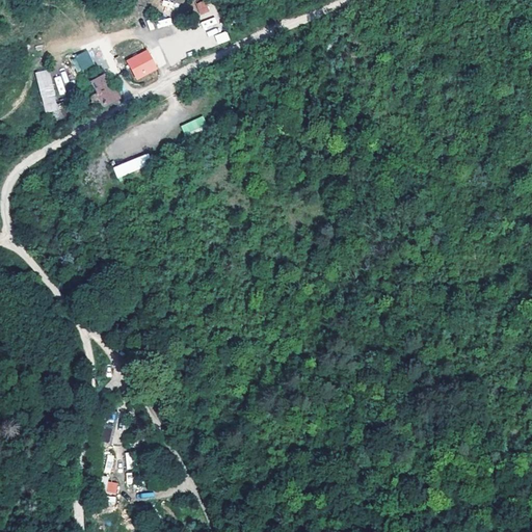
[(200,15),(209,11),(205,0),(195,4),(200,15)]
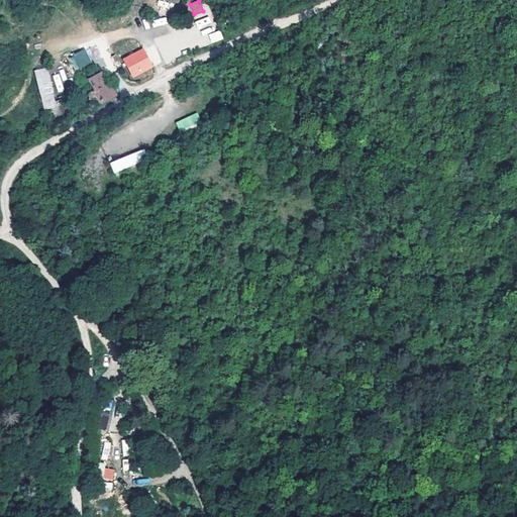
[(195,21),(198,28),(211,23),(208,16),(195,21)]
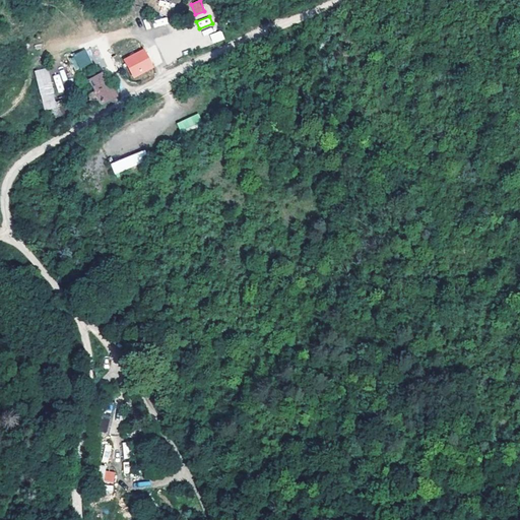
[(153,27),(169,24),(167,17),(152,19),(153,27)]
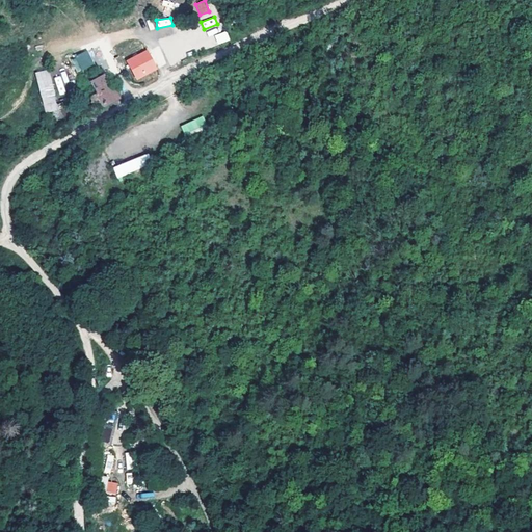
[(218,45),(230,41),(227,31),(214,35),(218,45)]
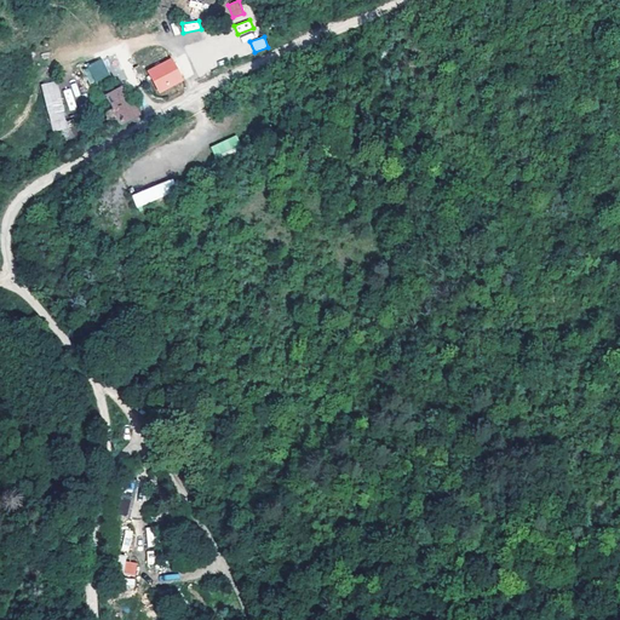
[(93,82),(109,76),(102,58),(87,64),(93,82)]
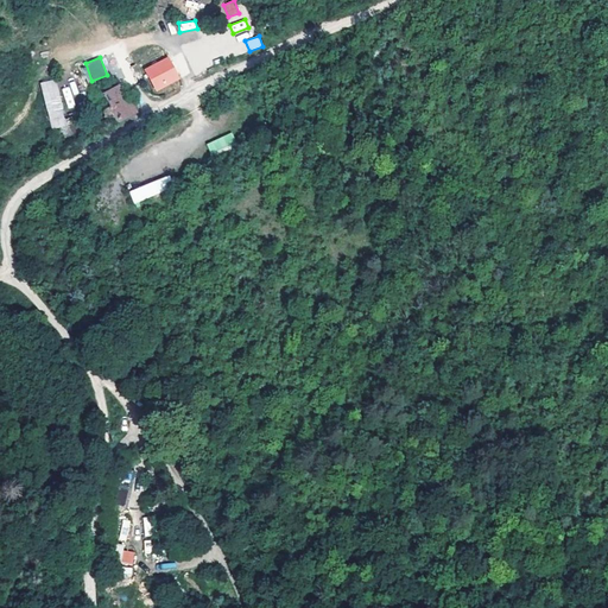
[(144,70),(157,93),(181,80),(168,57),(144,70)]
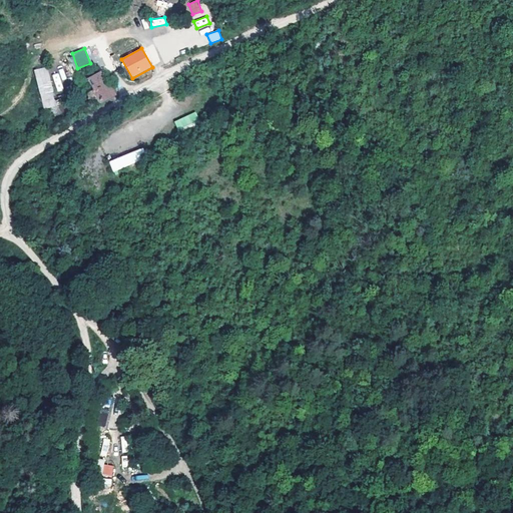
[(33,69),(43,108),(57,105),(46,65),(33,69)]
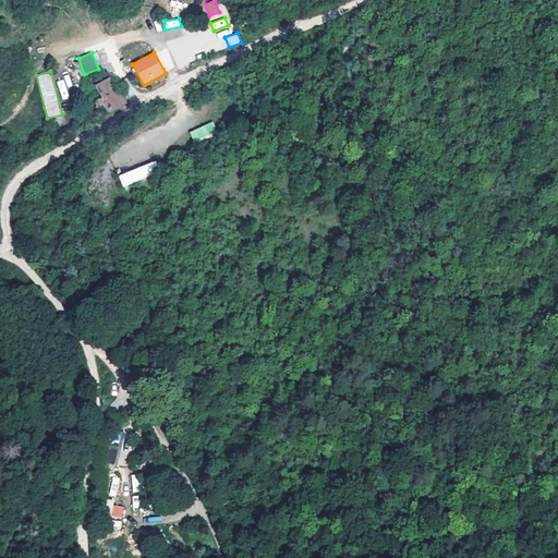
[(110,76),(96,85),(111,110),(125,102),(110,76)]
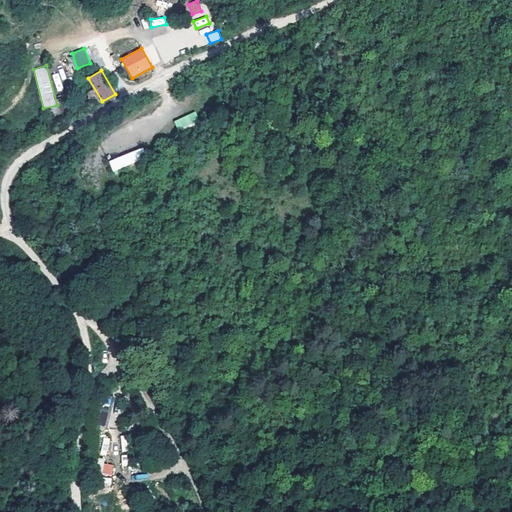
[(178,131),(199,122),(195,111),(174,120),(178,131)]
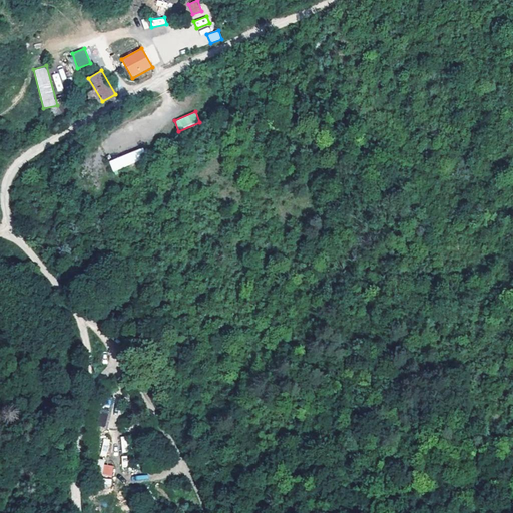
[(108,158),(111,169),(146,160),(143,149),(108,158)]
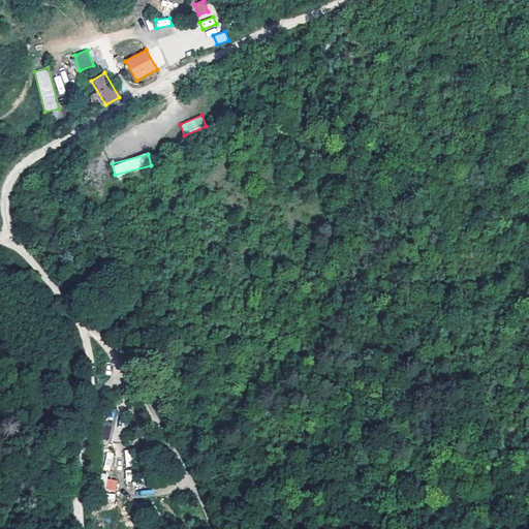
[(103,422),(100,439),(111,440),(113,424),(103,422)]
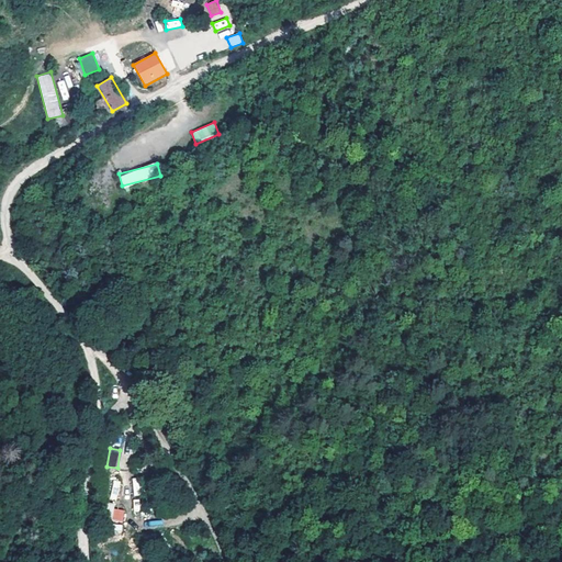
[(133,478),(134,494),(144,494),(143,478),(133,478)]
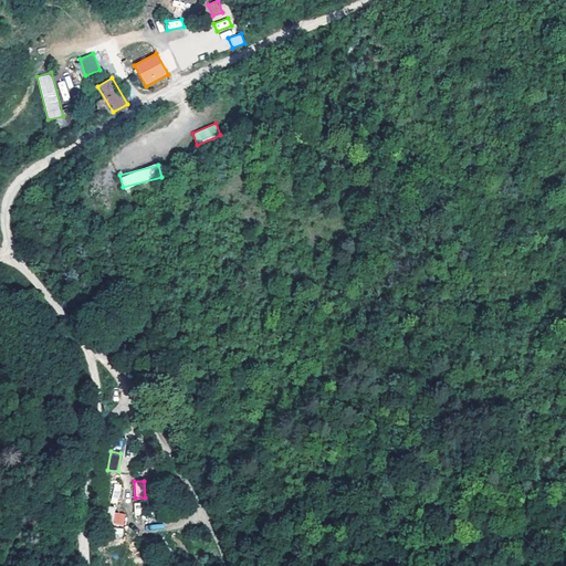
[(125,525),(126,513),(114,512),(113,524),(125,525)]
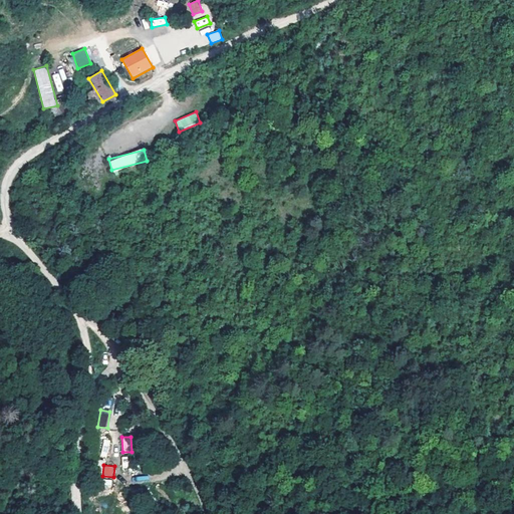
All buildings are outlined.
